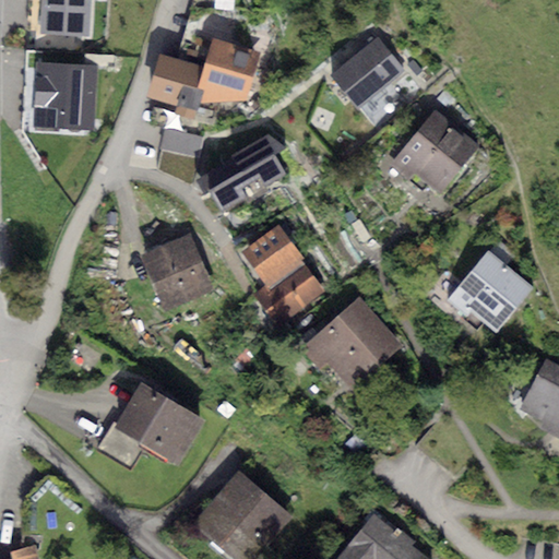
[(91,0),(42,0),(40,33),(88,36),(91,0)]
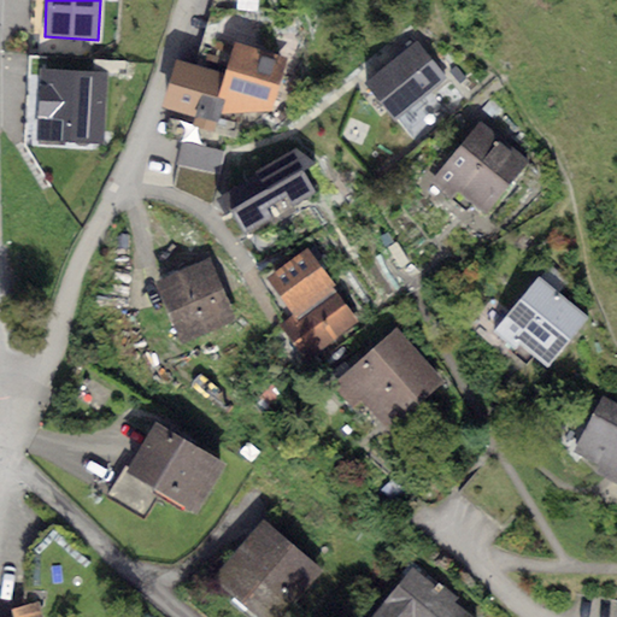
[(416,41),(366,82),(395,117),(445,77),(416,41)]
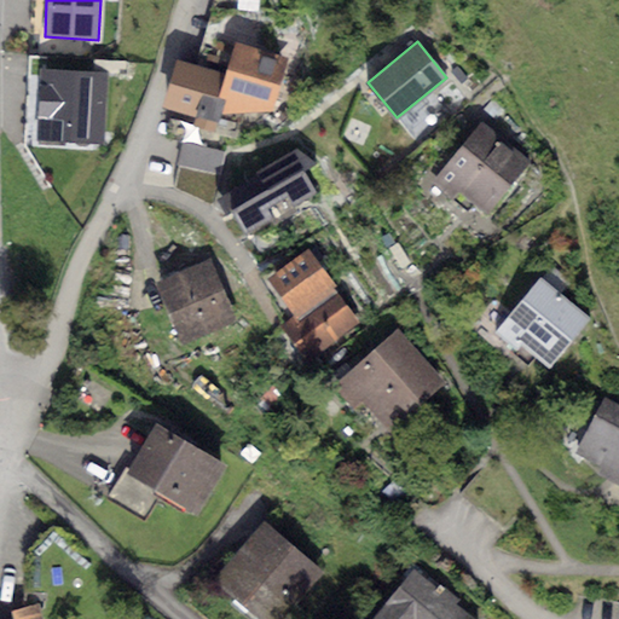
[(288,58),(235,42),(226,74),(213,116),(272,111),(288,58)]
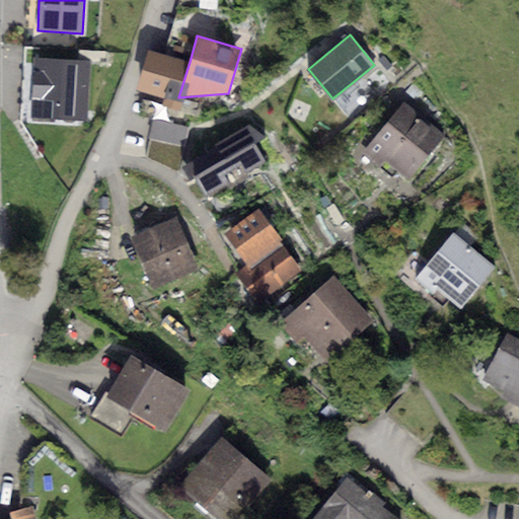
[(107,52),(78,49),(78,61),(106,64),(107,52)]
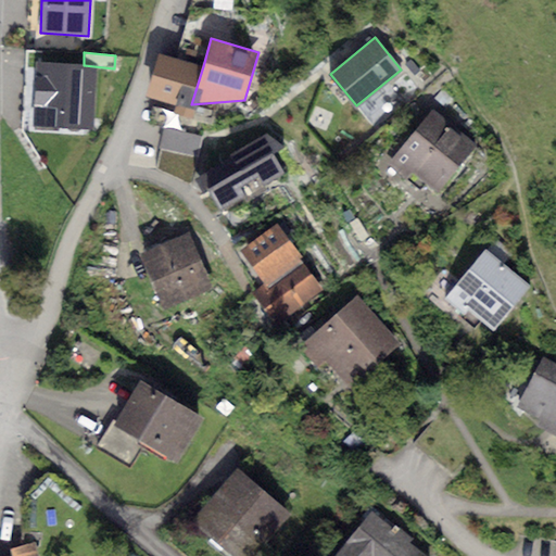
[(191,104),(203,66),(160,53),(146,97),(190,110),(191,104)]
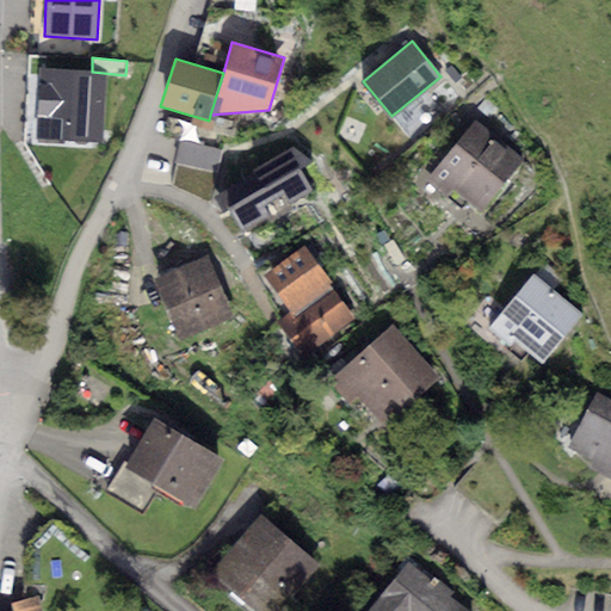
[(452,66),(445,72),(456,84),(462,78),(452,66)]
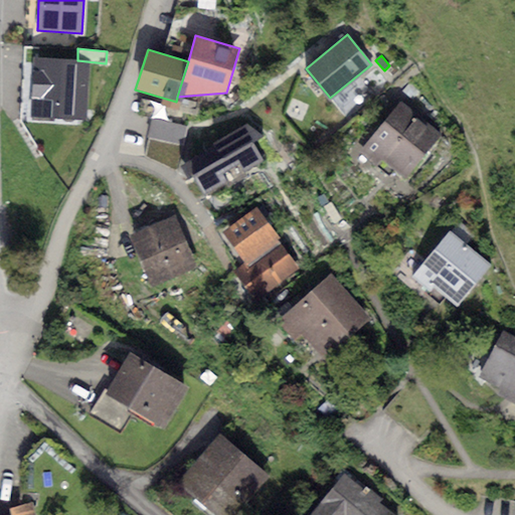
[(90,63),(34,60),(31,117),(87,120),(90,63)]
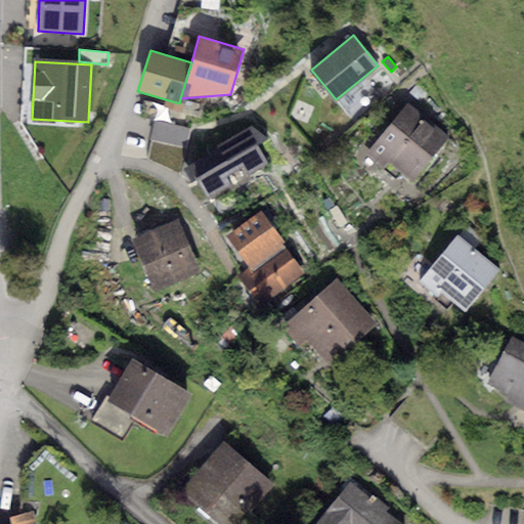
[(408,102),(365,156),(382,169),(388,161),(413,180),(449,136),(408,102)]
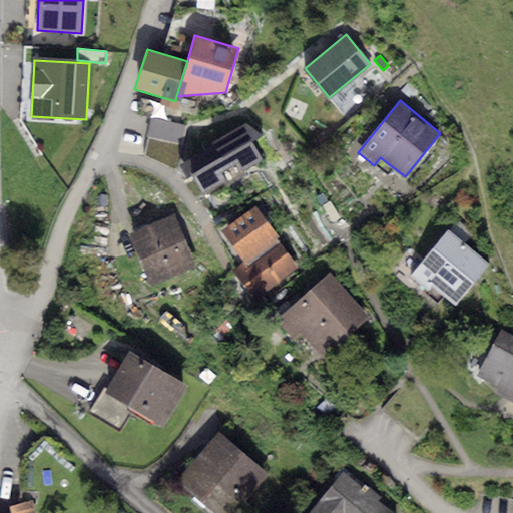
[(187,126),(150,119),(143,156),(174,170),(187,126)]
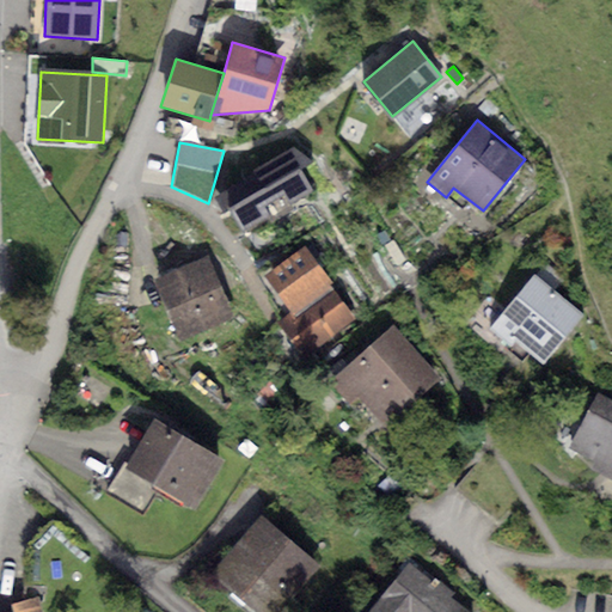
[(295,148),(213,200),(224,218),(230,215),(243,237),(313,194),(301,173),(314,165),(295,148)]
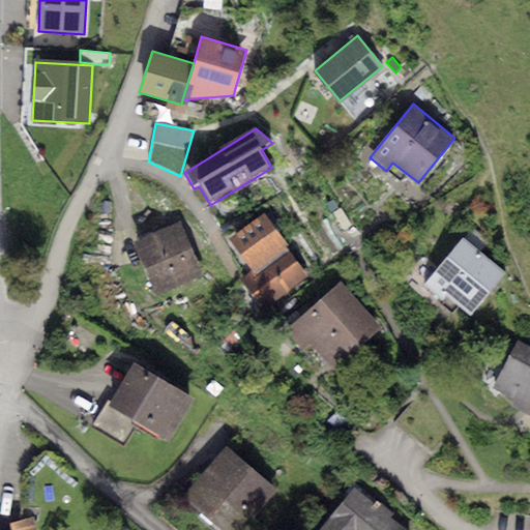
[(263,212),(230,238),(255,271),(287,247),(289,246),(263,212)]
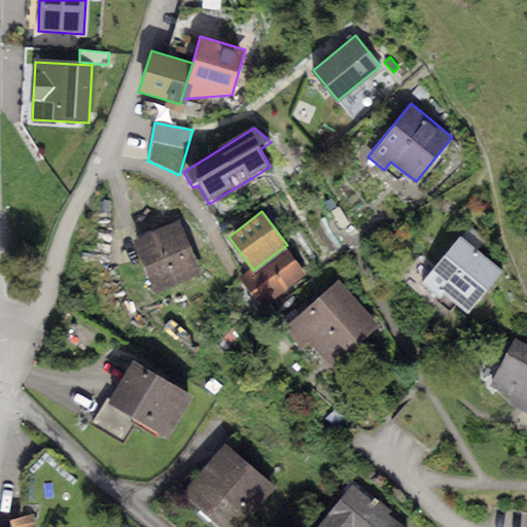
[(181,220),(133,241),(155,293),(204,273),(181,220)]
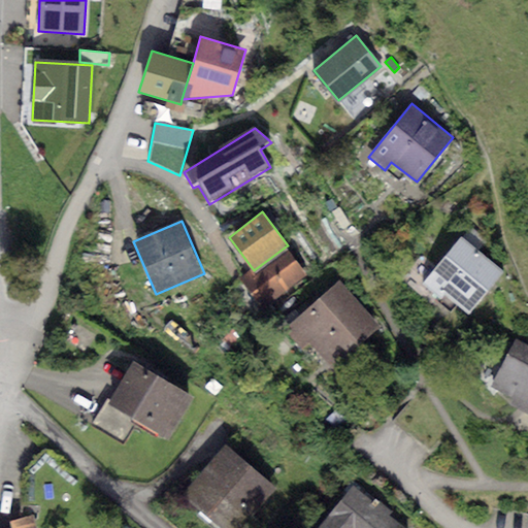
[(486,237),(473,227),(463,238),(461,236),(422,284),(444,302),(449,297),(469,314),(503,273),(475,251),(486,237)]
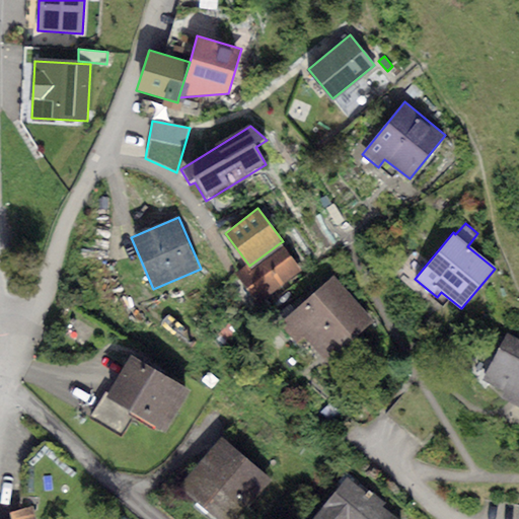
[(249,266),(238,275),(260,302),(302,269),(281,242),(249,266)]
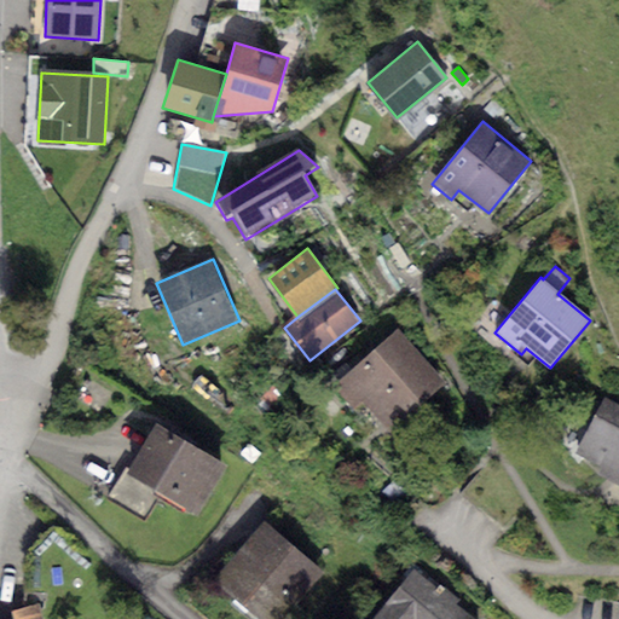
[(397,329),(340,382),(388,434),(445,382),(397,329)]
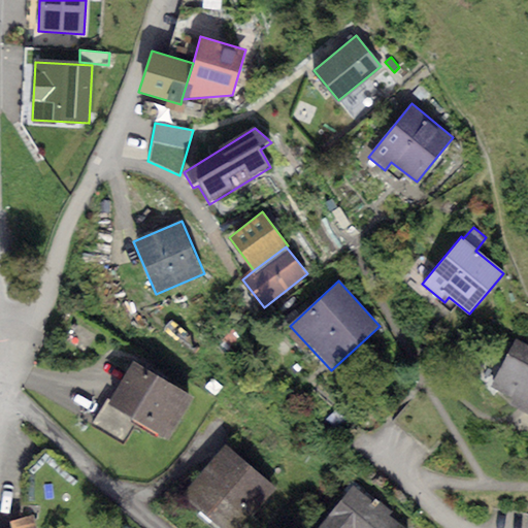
[(221,317),(205,332),(224,350),(239,334),(221,317)]
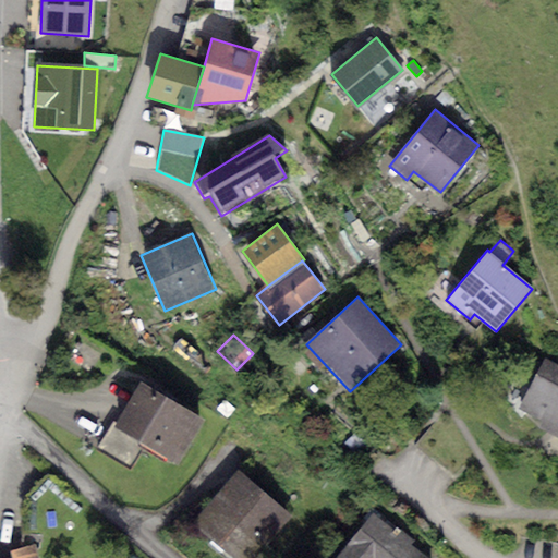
[(557,365),(546,359),(517,409),(542,423),(540,426),(557,437),(557,365)]
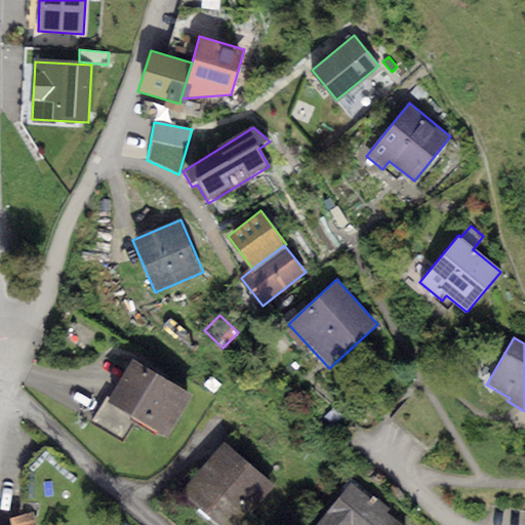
[(193,395),(133,359),(109,400),(138,417),(167,435),(193,395)]
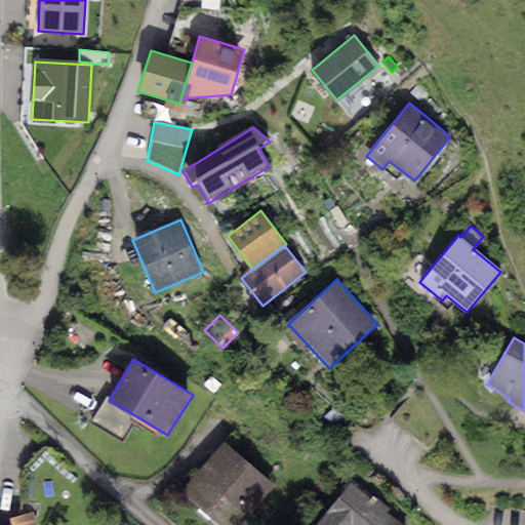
[(138,417),(109,400),(107,398),(91,422),(123,442),(138,417)]
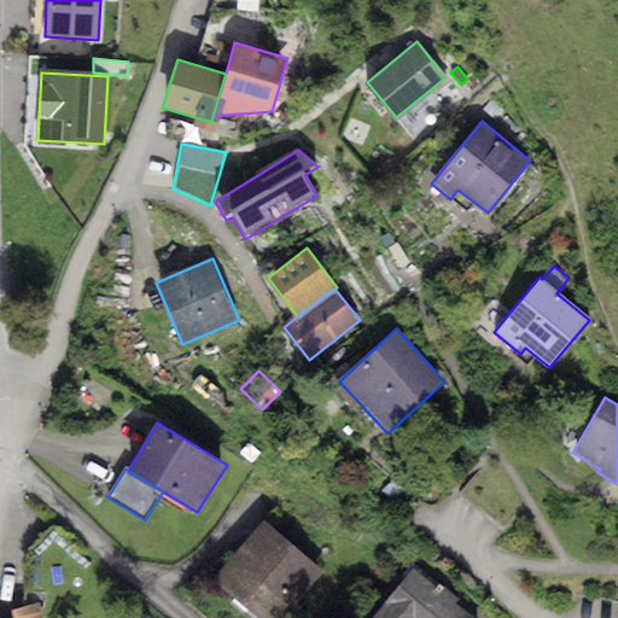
[(264,519),(215,578),(262,617),(291,617),(328,573),(264,519)]
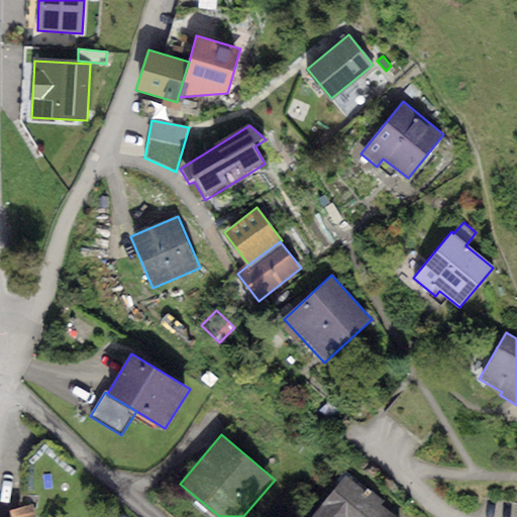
[(395,516),(345,476),(310,516),(395,516)]
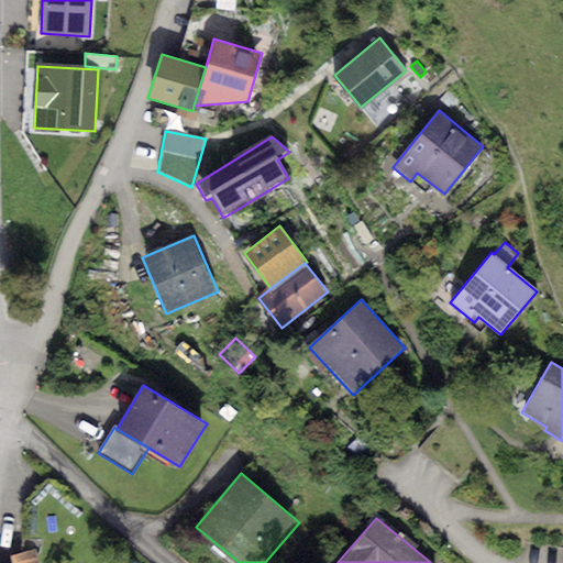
[(12,562),(39,562),(35,550),(12,556),(12,562)]
